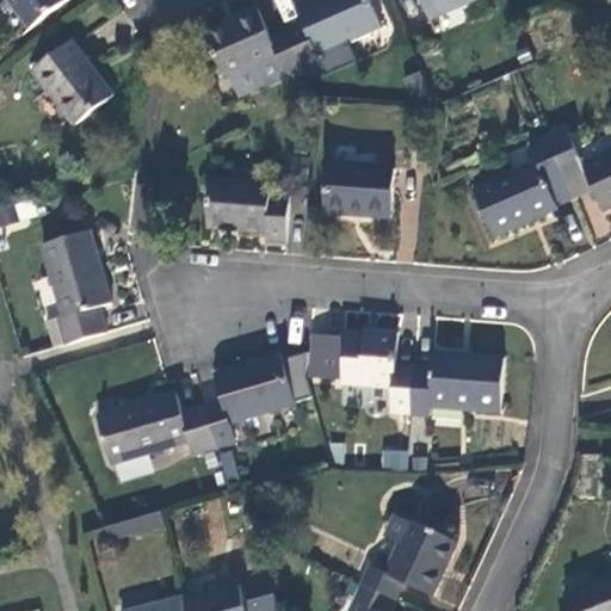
[(6,0),(30,31),(69,0),(6,0)]
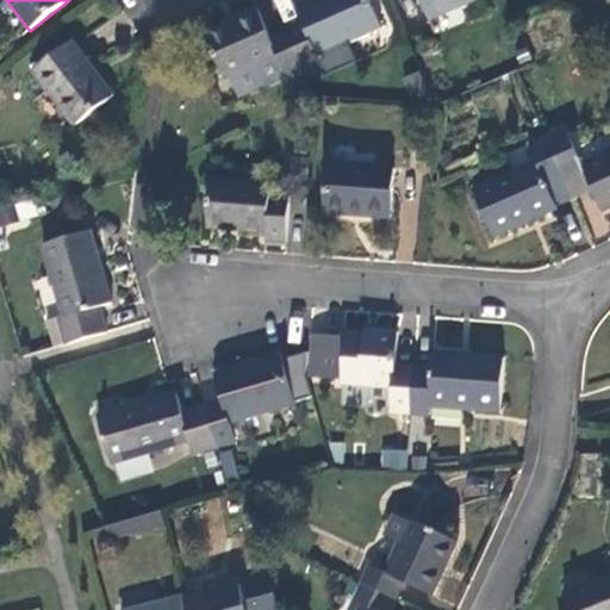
[(303,23),(286,30),(304,69),(321,62),(318,56),(381,29),(368,0),(310,0),(296,7),(303,23)]
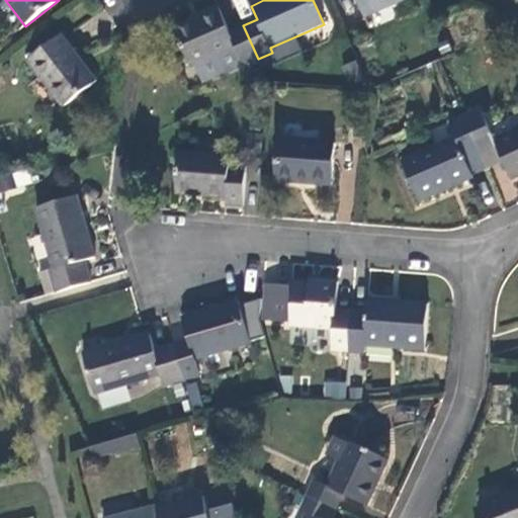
[(402,0),(356,0),(364,16),(402,0)]
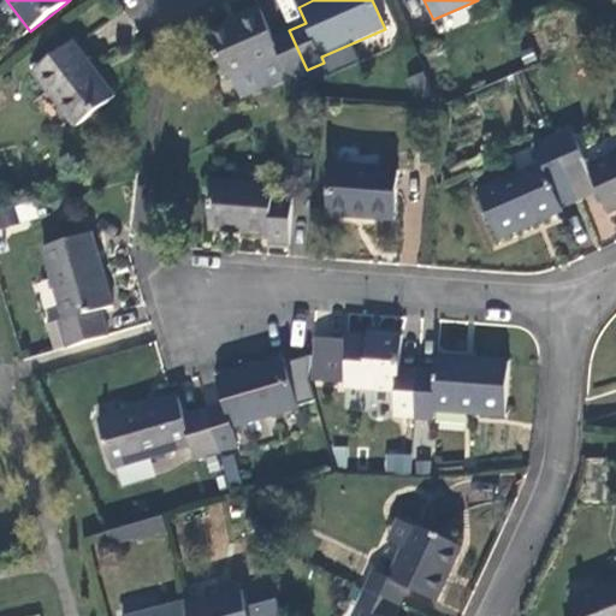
[(307,70),(289,30),(272,36),(260,9),(241,17),(242,21),(207,36),(226,77),(230,75),(279,54),(289,77),(307,70)]
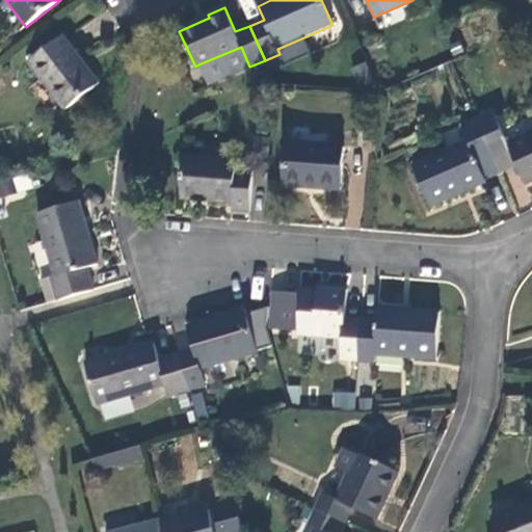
[(63,37),(30,63),(65,109),(99,84),(63,37)]
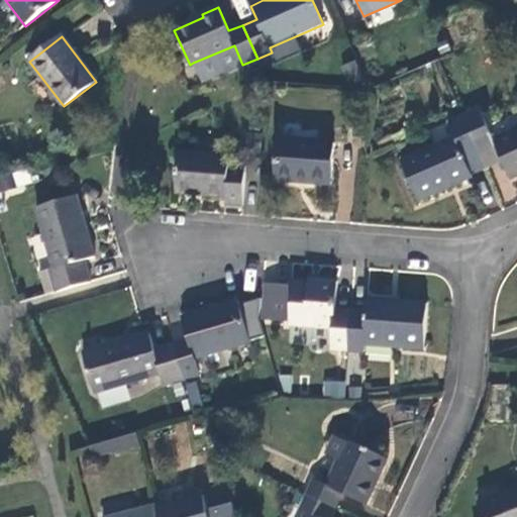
[(234,45),(193,63),(202,83),(242,65),(234,45)]
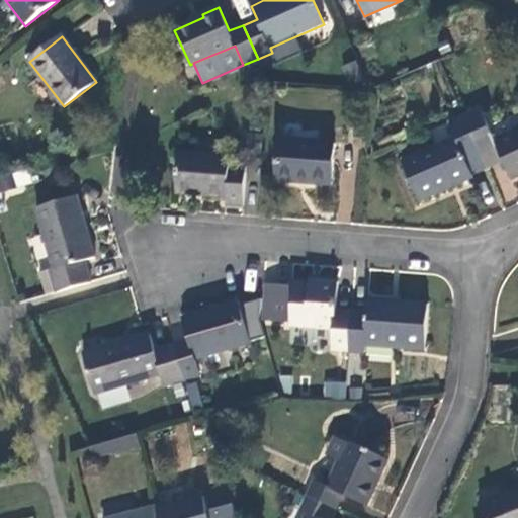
[(462,116),(486,169),(504,161),(512,179),(517,176),(517,130),(496,141),(482,108),(462,116)]
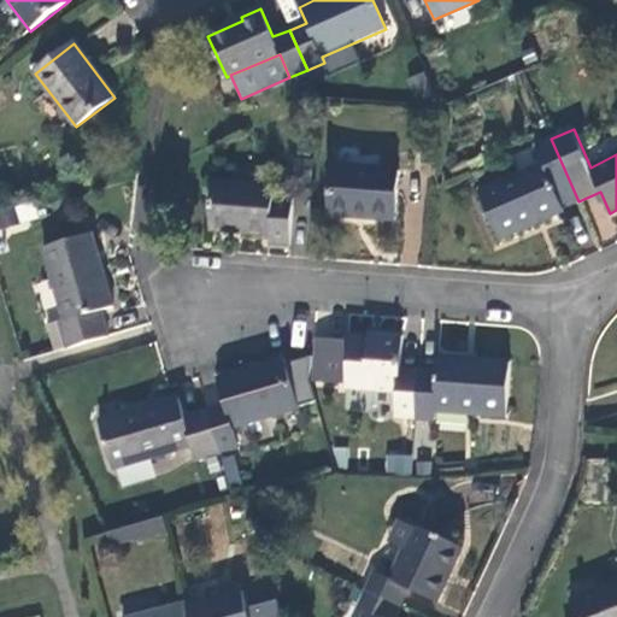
[(562,209),(579,201),(551,139),(535,146),(542,164),(479,192),(500,239),(563,211),(562,209)]
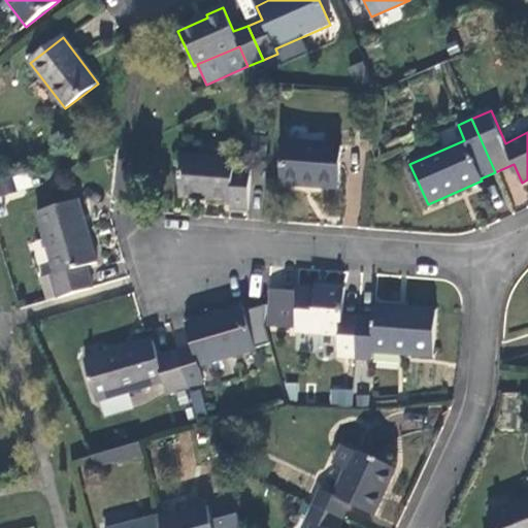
[(341,145),(285,141),(282,184),(338,188),(341,145)]
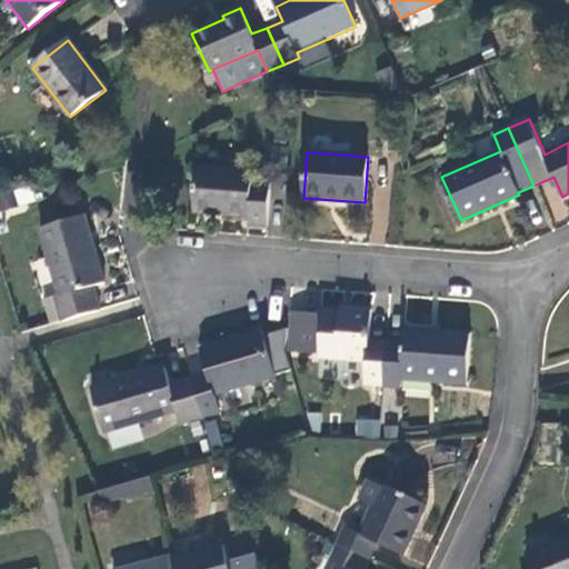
[(268,227),(271,183),(252,182),(253,173),(197,169),(193,212),(249,217),(248,225),(268,227)]
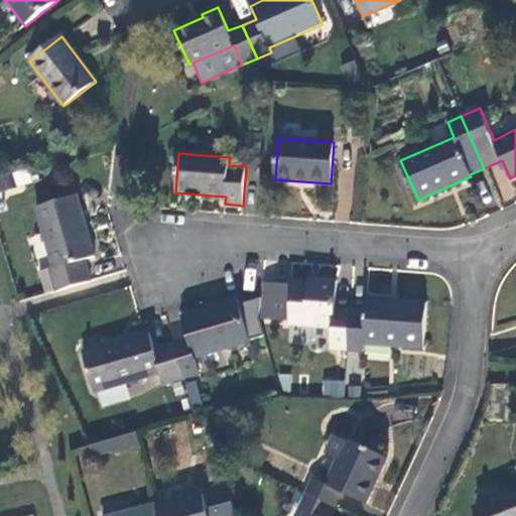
[(49,269),(56,291),(91,282),(84,259),(95,256),(77,196),(36,207),(54,268),(49,269)]
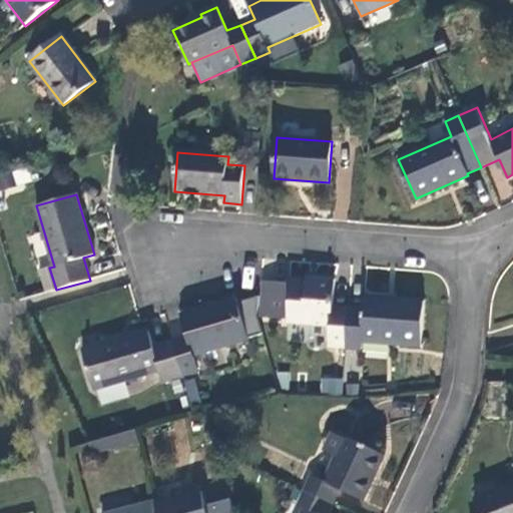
[(330,347),(346,349),(349,309),(334,307),(336,280),(318,279),(317,283),(291,281),(291,284),(271,283),(268,319),(288,320),(288,324),(331,327),(330,347)]
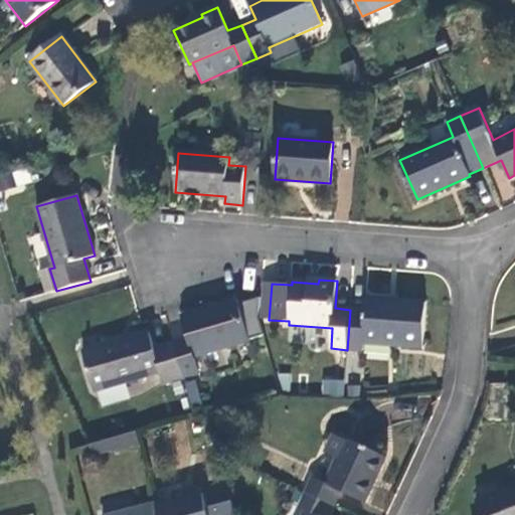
[(269,320),(272,284),(266,283),(263,319),(269,320)]
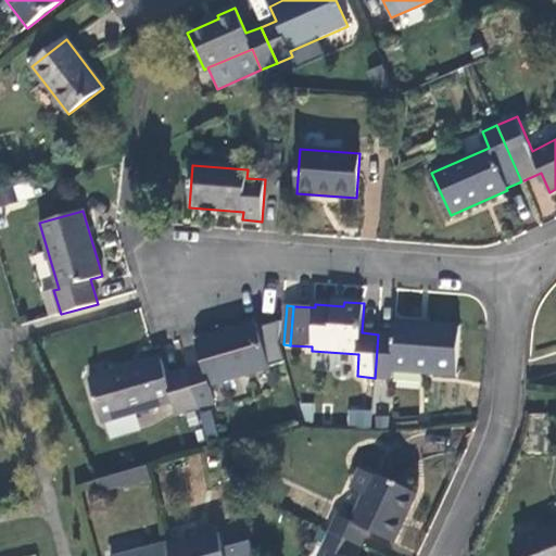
[(394,336),(378,335),(375,378),(392,379),(393,371),(456,377),(460,328),(396,323),(394,336)]
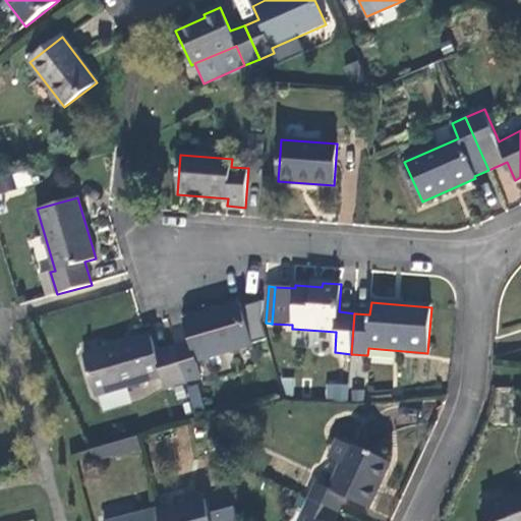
[(175,346),(186,382),(201,378),(196,361),(252,345),(240,303),(183,320),(189,342),(175,346)]
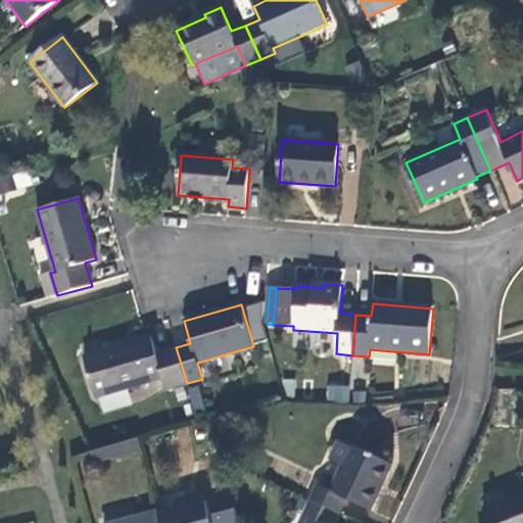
[(165,389),(187,383),(176,347),(156,353),(151,336),(84,357),(95,397),(162,378),(165,389)]
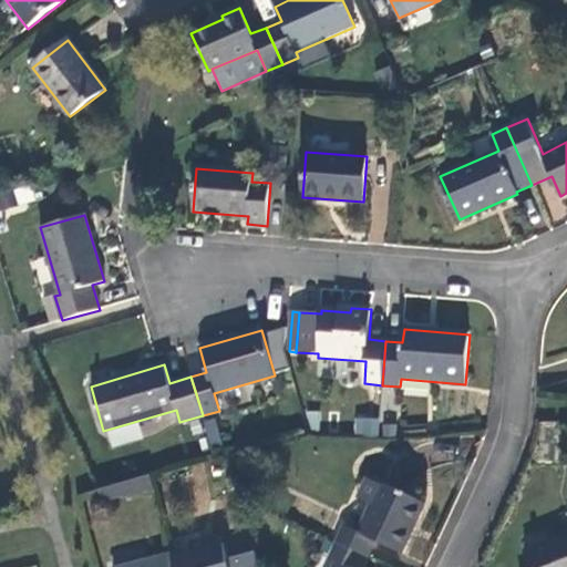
[(203,421),(207,446),(220,443),(215,419),(203,421)]
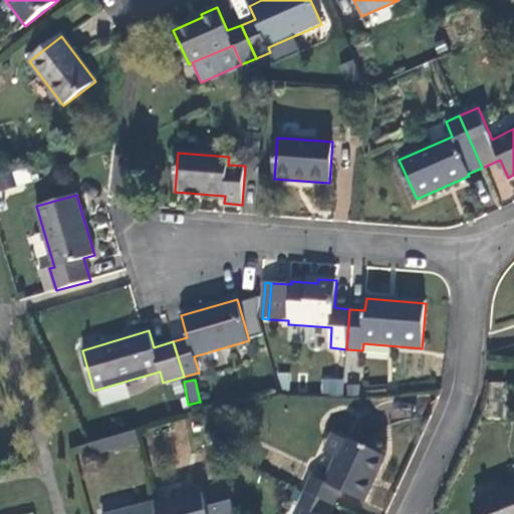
[(344,381),(323,380),(322,397),(342,397),(344,381)]
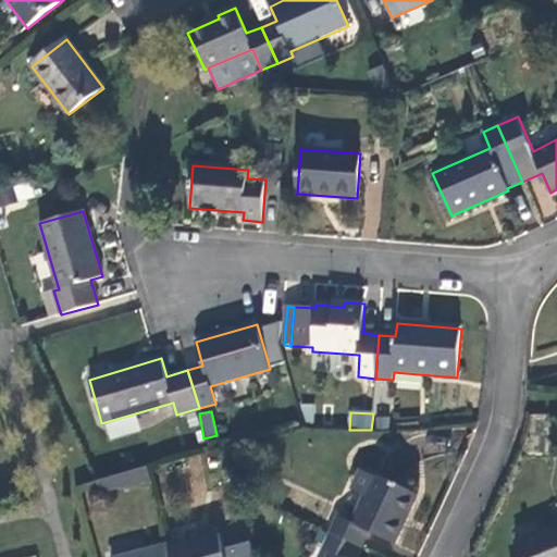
[(119,475),(122,487),(151,480),(148,467),(119,475)]
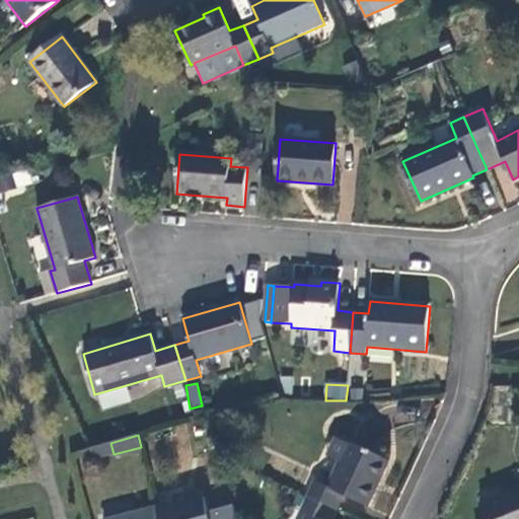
[(341,461),(349,443),(336,437),(327,454),(341,461)]
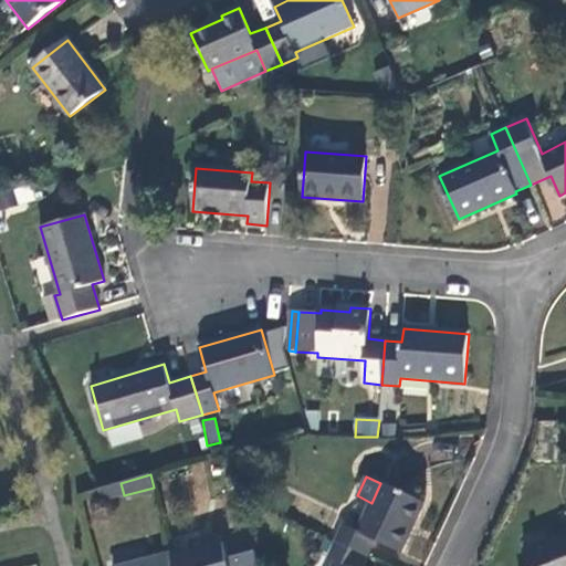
[(344,524),(336,542),(366,555),(374,541),(401,553),(426,501),(381,481),(380,483),(371,503),(358,531),(344,524)]
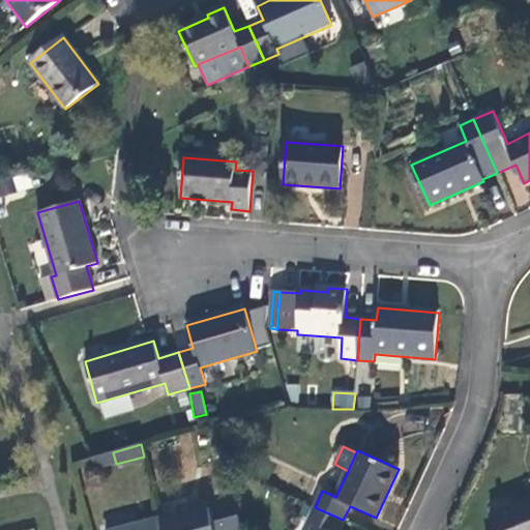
[(113,452),(93,459),(96,469),(116,464),(113,452)]
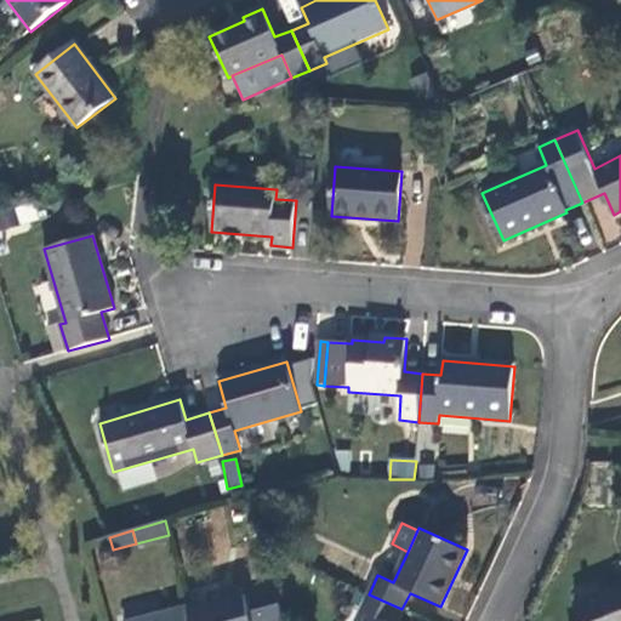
[(620,620),(620,586),(574,605),(580,620),(620,620)]
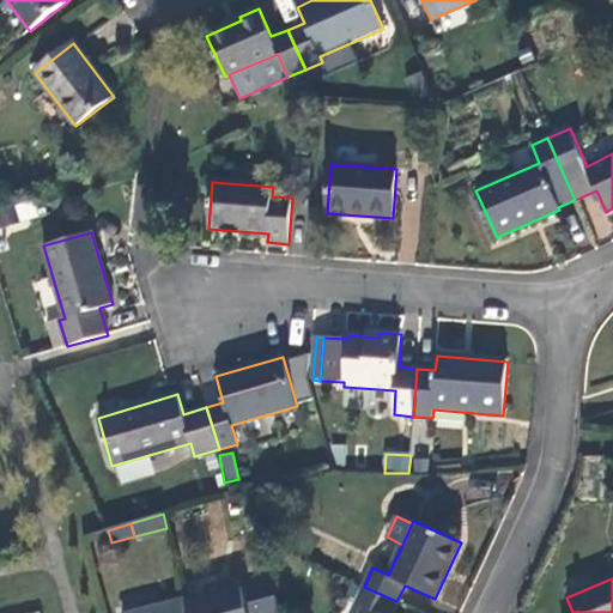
[(390,612),(396,601),(364,587),(357,604),(364,607),(360,612),(390,612)]
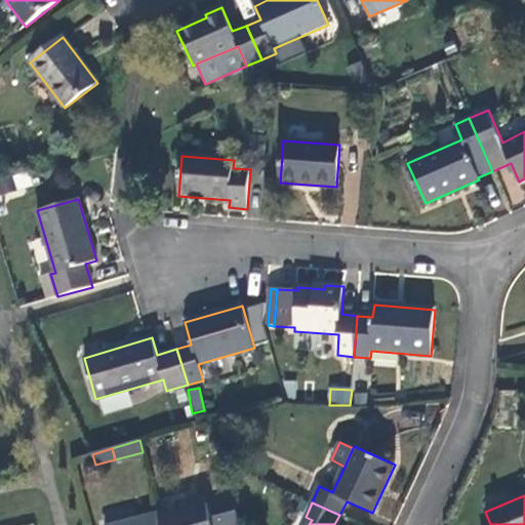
[(159,515),(161,524),(211,524),(206,503),(159,515)]
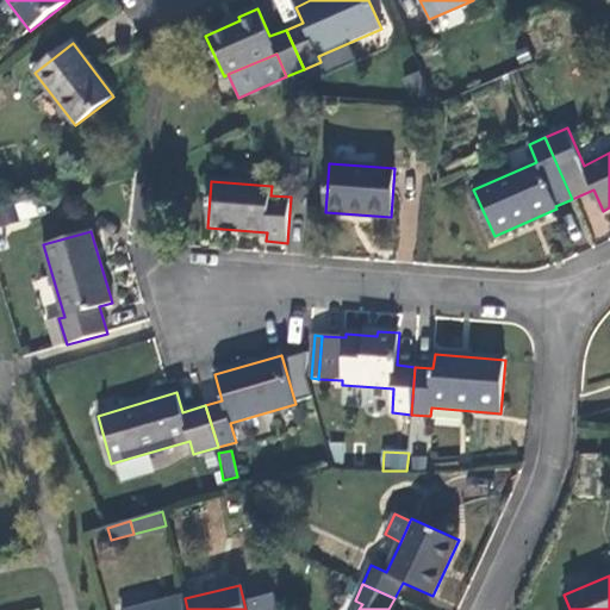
[(187,609),(185,598),(136,609),(187,609)]
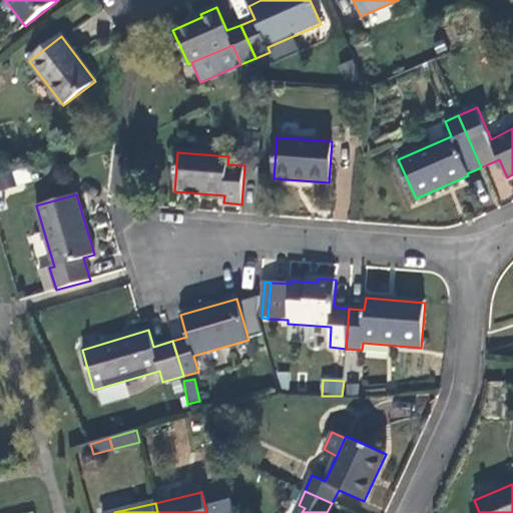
All buildings are outlined.
